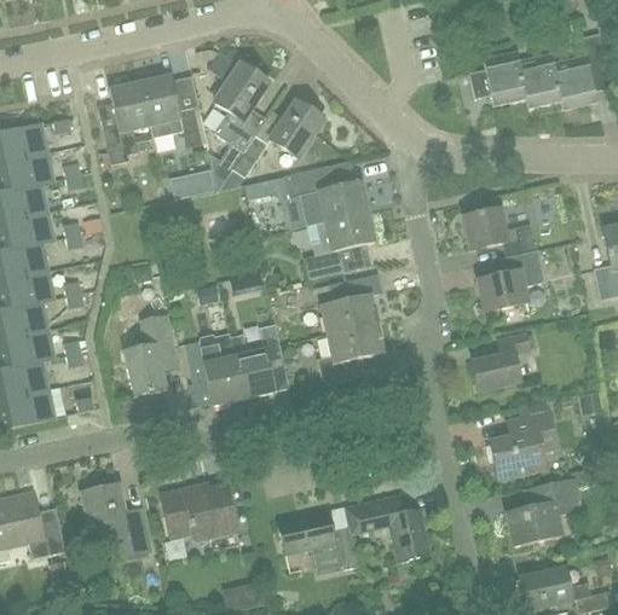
[(595,91),(612,87),(599,34),(582,38),(585,56),(554,64),(552,53),(519,61),(517,52),(483,61),(485,70),(468,74),(474,99),(491,96),(494,105),(526,97),(529,106),(562,99),(565,109),(598,100),(595,91)]
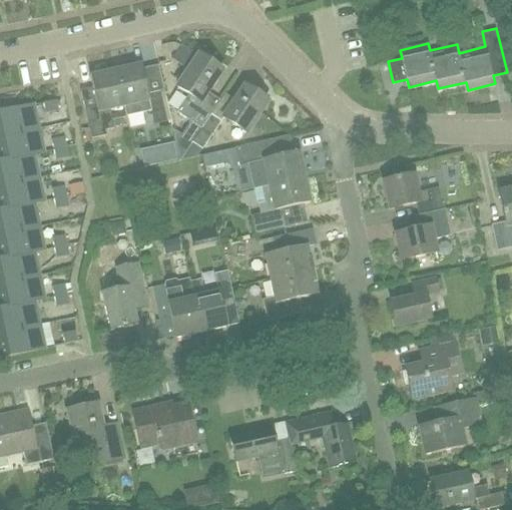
[(178,58),(191,66),(177,85),(189,93),(200,101),(208,90),(222,69),(187,45),(178,58)]
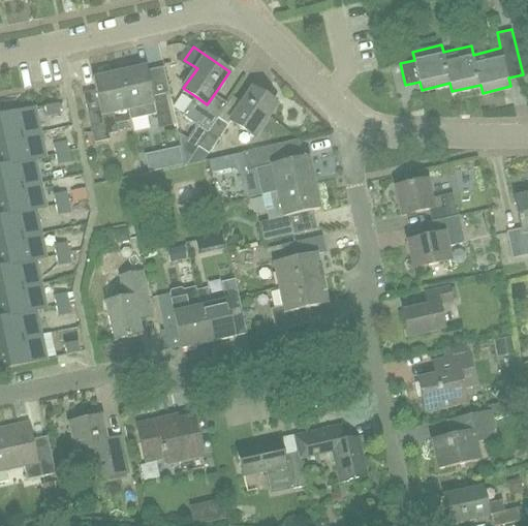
[(165,91),(153,94),(147,64),(119,70),(128,109),(131,119),(157,114),(159,125),(172,122),(165,91)]
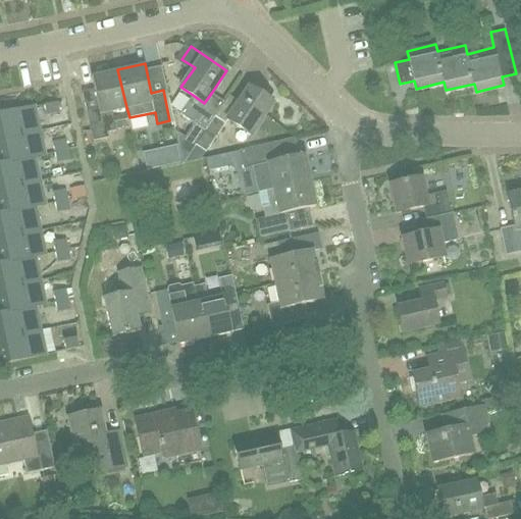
[(129,117),(126,107),(117,69),(93,75),(99,106),(87,108),(94,139),(106,136),(105,131),(116,128),(114,121),(129,117)]
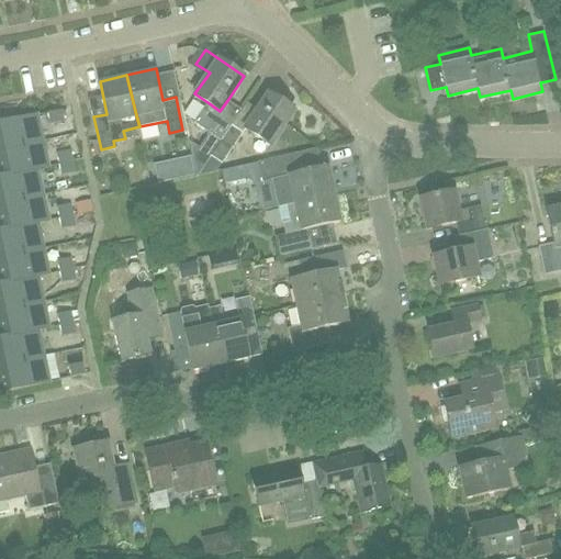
[(271,145),(294,110),(268,92),(245,127),(271,145)]
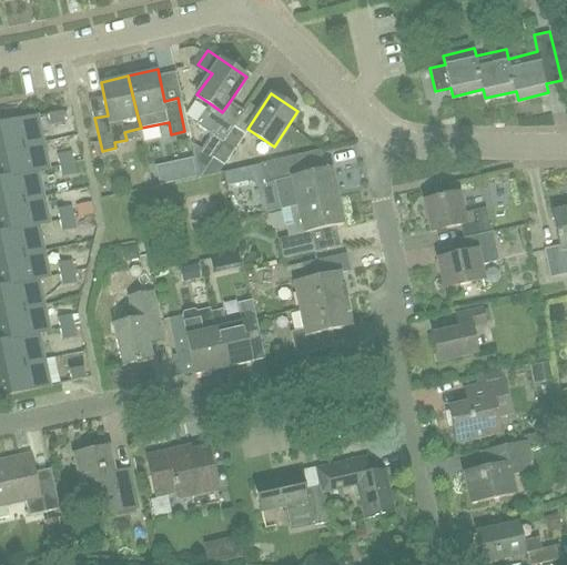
[(244,109),(231,100),(222,112),(210,103),(196,122),(223,140),(234,124),(244,109)]
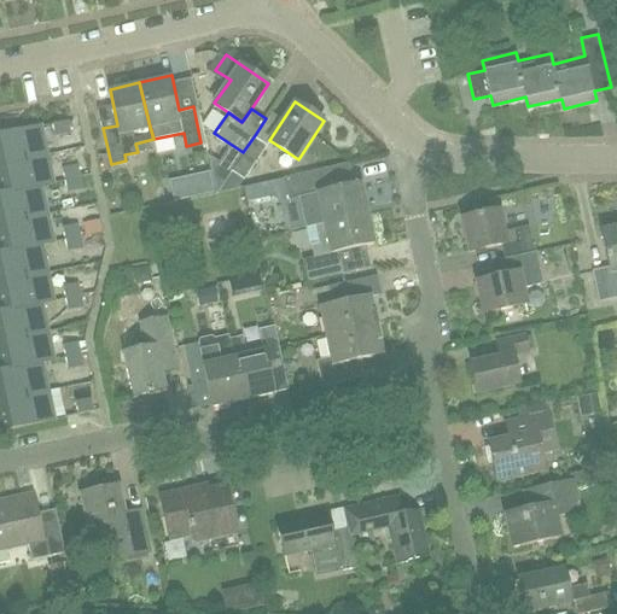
[(56,134),(71,132),(69,118),(53,122),(56,134)]
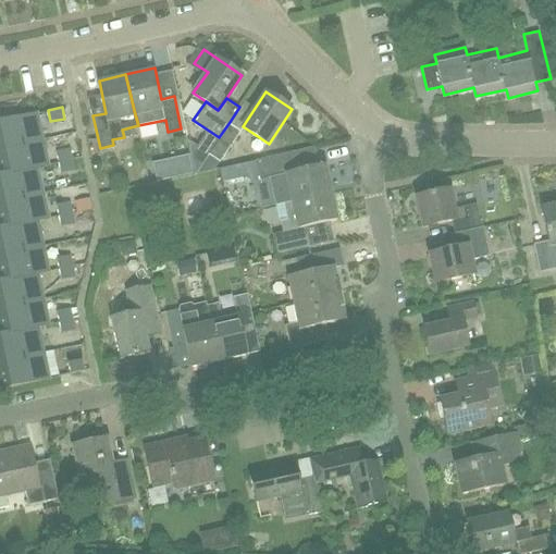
[(0,145),(41,136),(36,111),(0,119),(0,145)]
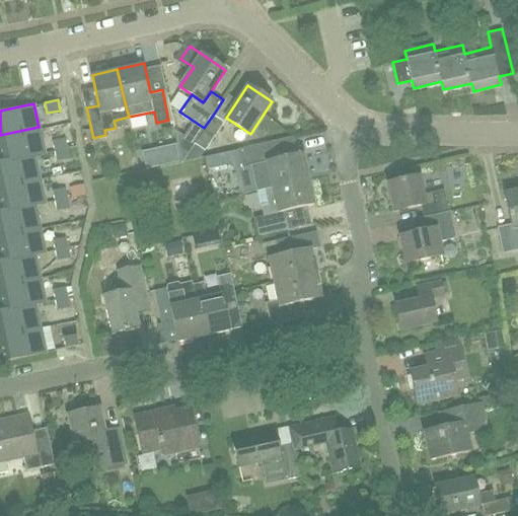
[(214,114),(204,128),(195,142),(206,149),(225,121),(214,114)]
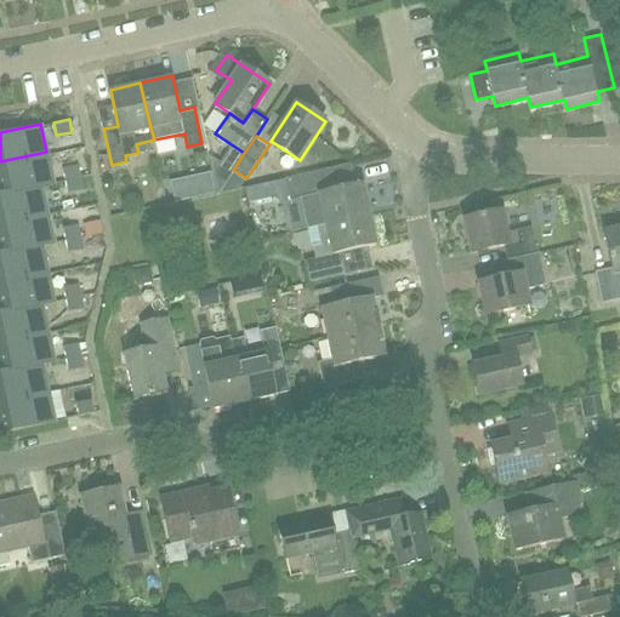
[(46,152),(0,161),(0,186),(1,192),(40,183),(53,180),(46,152)]
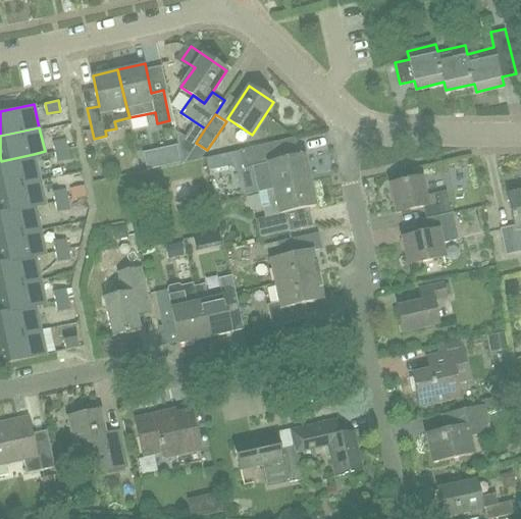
[(58,161),(70,158),(66,137),(53,140),(58,161)]
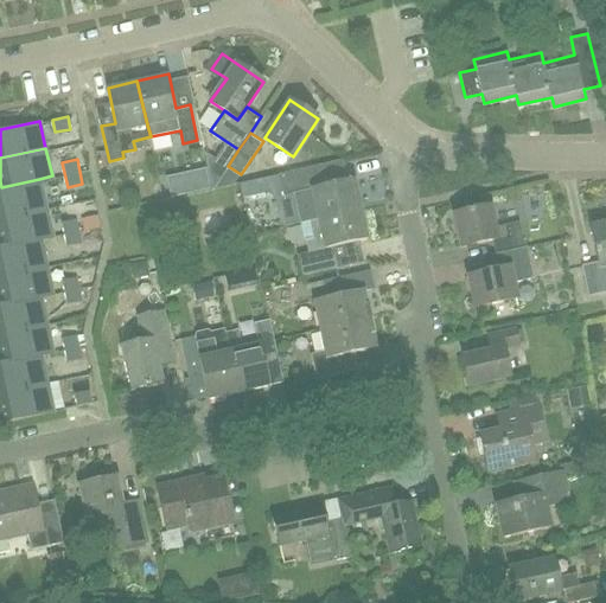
[(312,187),(319,216),(303,220),(362,207),(356,178),(320,187),(314,165),(280,173),(285,194),(312,187)]
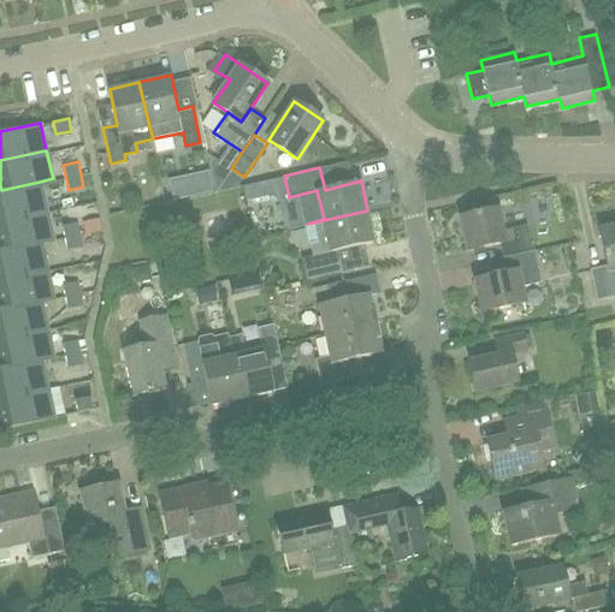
[(214,190),(210,168),(170,177),(175,198),(214,190)]
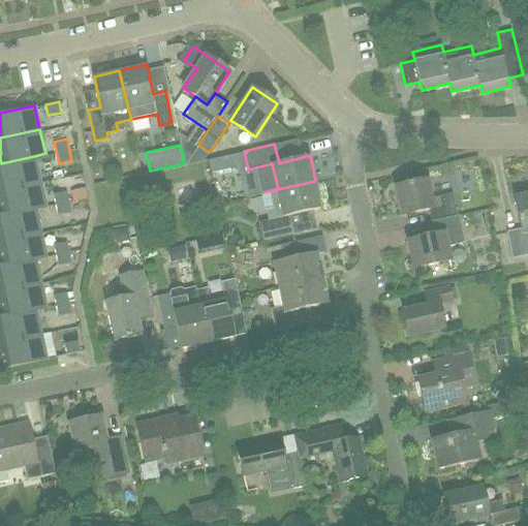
[(34,156),(1,163),(0,162),(0,188),(39,180),(34,156)]
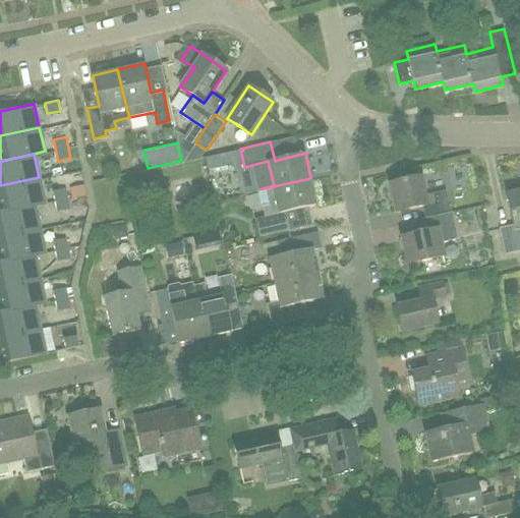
[(427,214),(450,209),(446,188),(422,193),(418,176),(389,182),(395,210),(424,203),(427,214)]
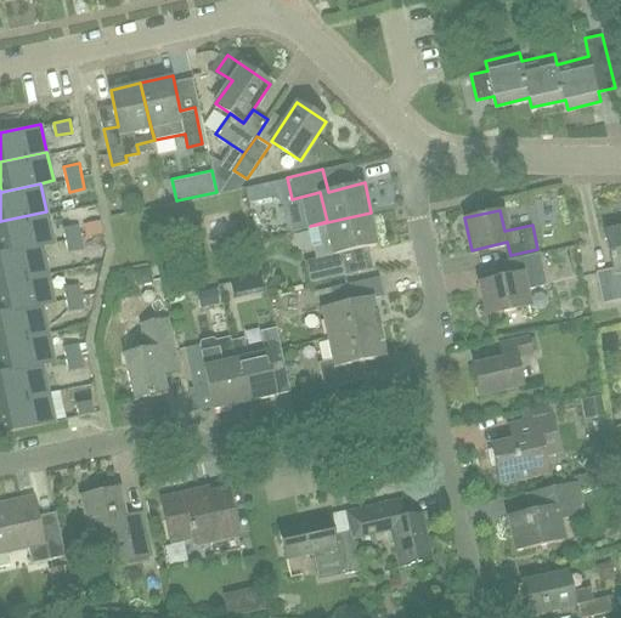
[(46,211),(0,221),(0,242),(3,251),(40,242),(54,239),(46,211)]
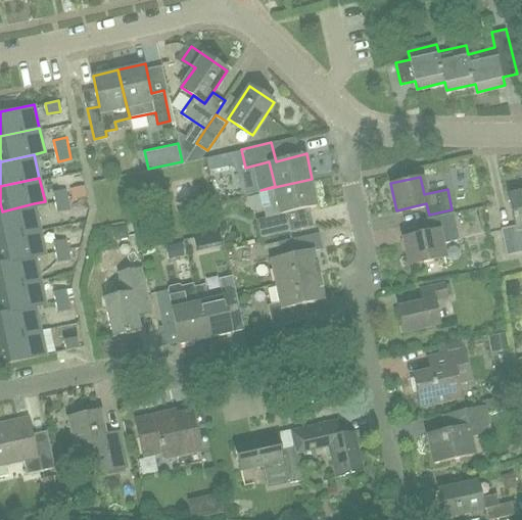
[(261,190),(266,217),(257,219),(262,237),(291,230),(287,211),(318,204),(312,179),(261,190)]
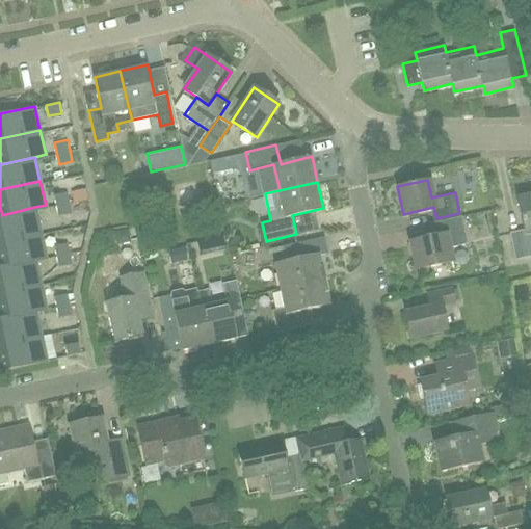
[(59,215),(73,212),(68,191),(54,193),(59,215)]
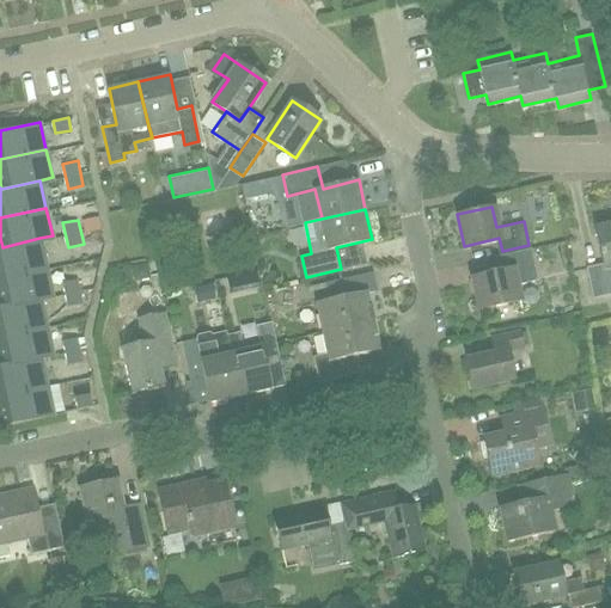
[(610,220),(594,225),(602,260),(586,264),(592,295),(610,290),(610,220)]
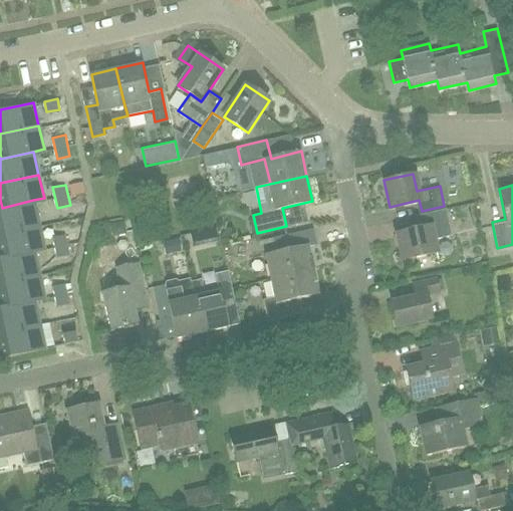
[(33,200),(2,208),(0,208),(0,232),(39,223),(33,200)]
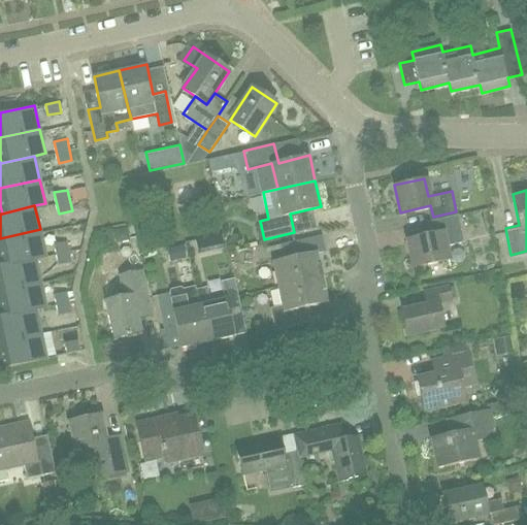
[(446,243),(463,239),(458,214),(432,219),(435,232),(406,239),(412,265),(449,257),(446,243)]
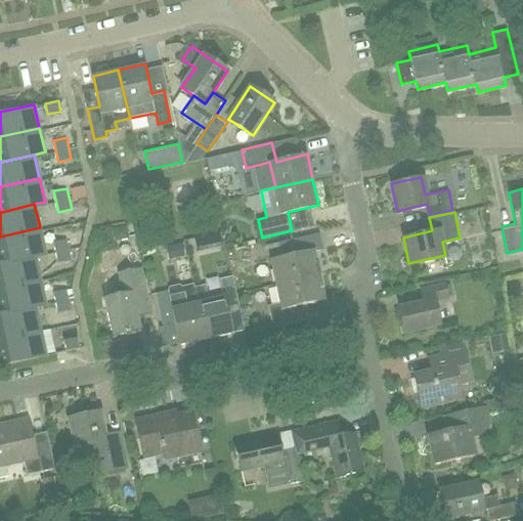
[(40,227),(0,236),(0,251),(2,262),(34,254),(45,252),(40,227)]
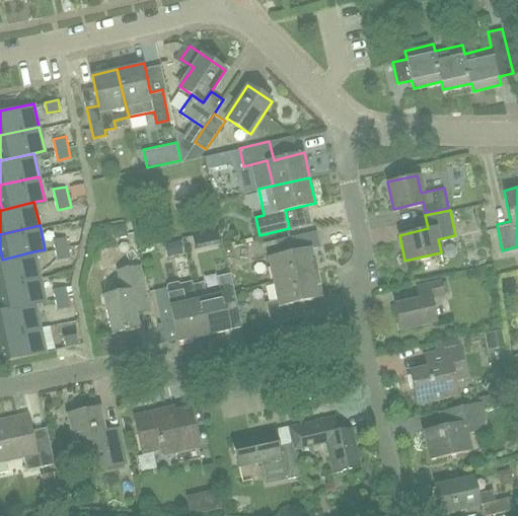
[(313,245),(321,244),(317,228),(278,237),(282,253),(270,255),(275,281),(319,272),(313,245)]
